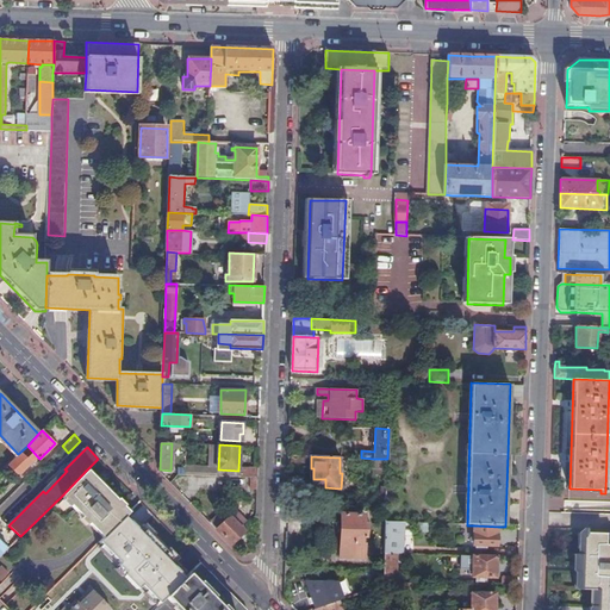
[(372,478),(386,478),(387,459),(373,459),(372,478)]
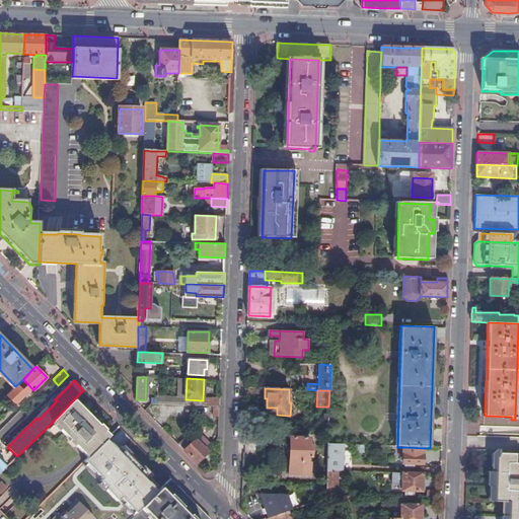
[(219,406),(219,398),(206,397),(206,405),(214,405),(219,406)]
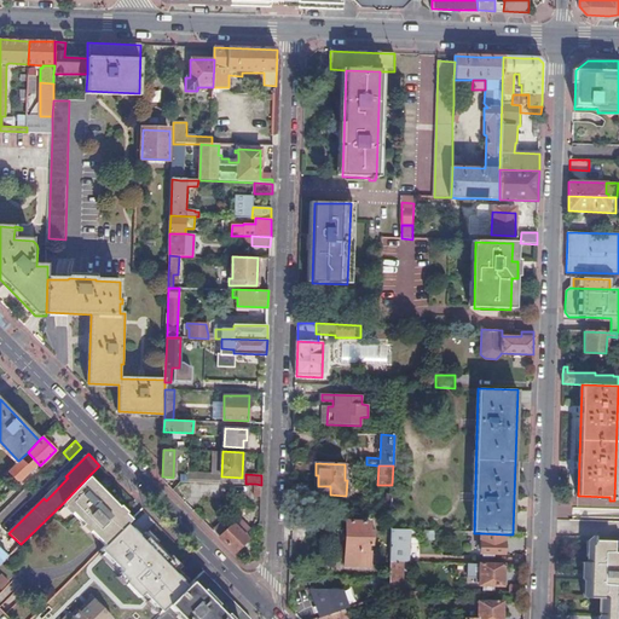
[(63,503),(104,545),(129,520),(88,476),(63,503)]
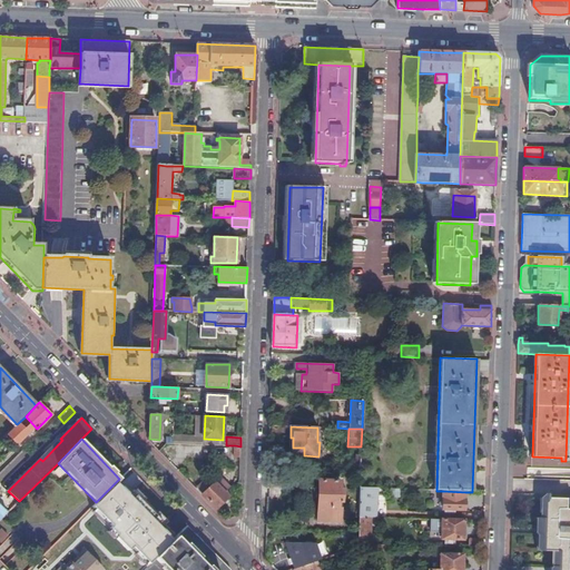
[(0,478),(9,469),(7,465),(0,471),(0,478)]
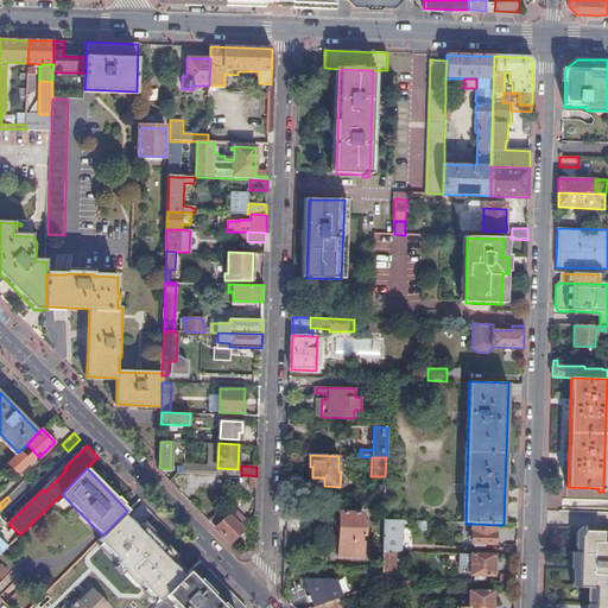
[(363,513),(340,512),(339,555),(362,556),(363,543),(362,543),(362,534),(366,534),(366,523),(363,521),(363,513)]
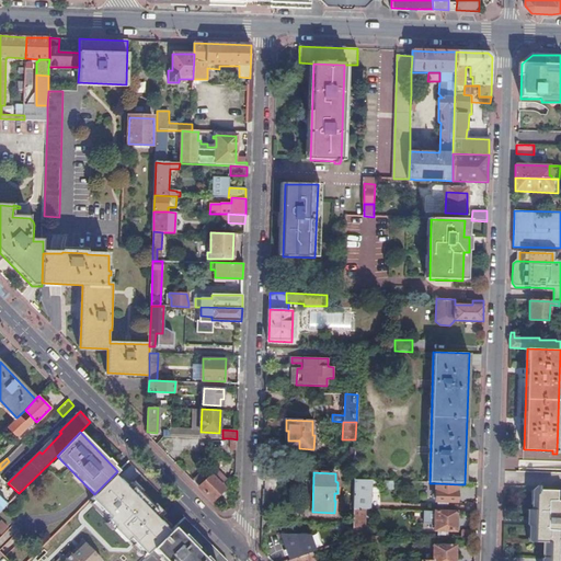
[(195,482),(213,501),(225,489),(219,483),(220,482),(217,479),(216,480),(212,474),(204,482),(199,478),(195,482)]
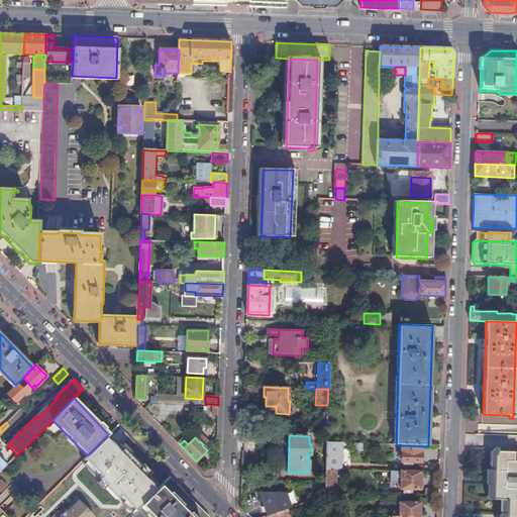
[(336,469),(337,442),(327,442),(326,469),(334,469),(336,469)]
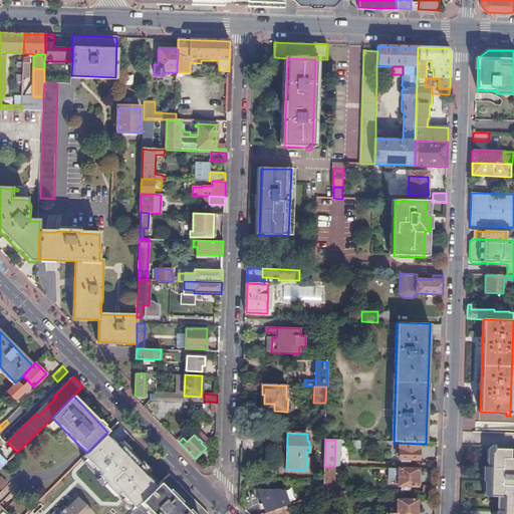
[(129,513),(151,491),(99,441),(77,464),(129,513)]
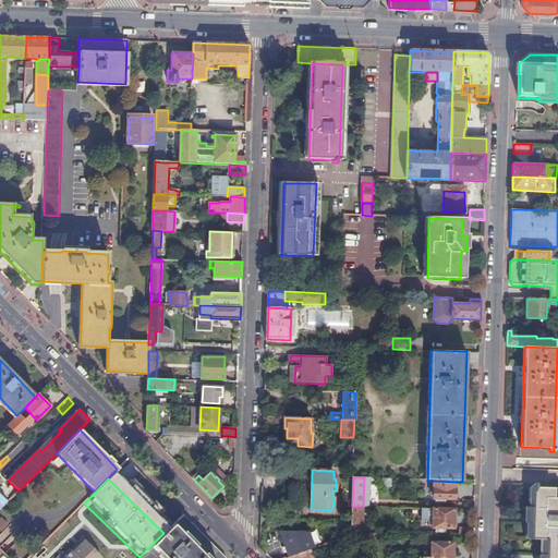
[(15,494),(19,490),(8,481),(4,483),(15,494)]
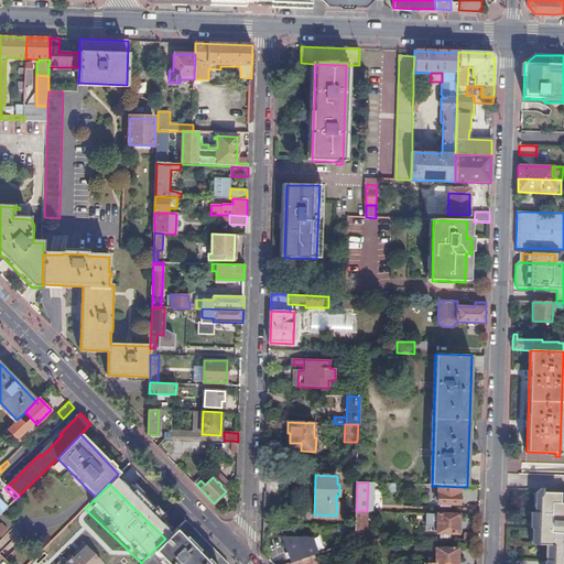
[(459,505),(461,487),(438,486),(438,505),(459,505)]
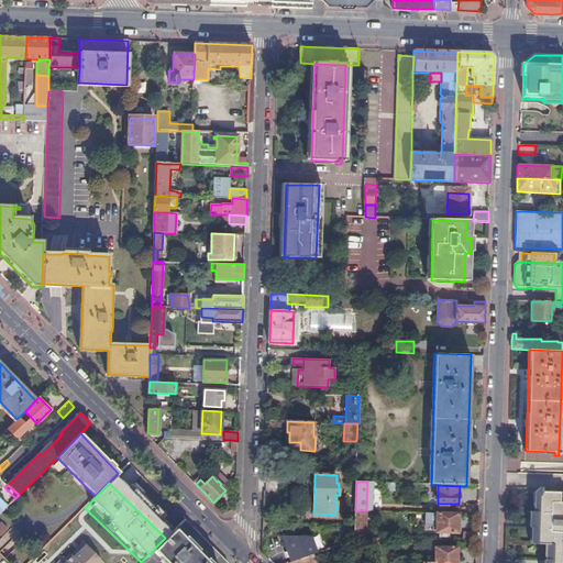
[(562,562),(562,503),(562,504),(560,504),(560,493),(538,493),(537,504),(533,504),(532,530),(534,530),(533,545),(550,545),(549,560),(547,560),(547,562),(562,562)]
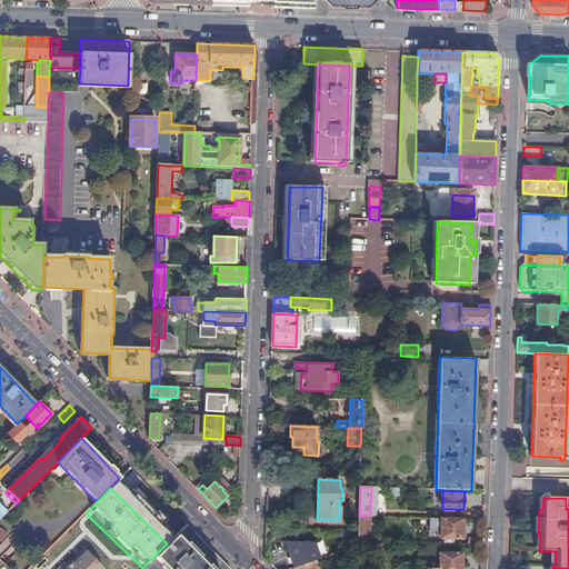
[(358,543),(367,543),(368,516),(359,516),(358,543)]
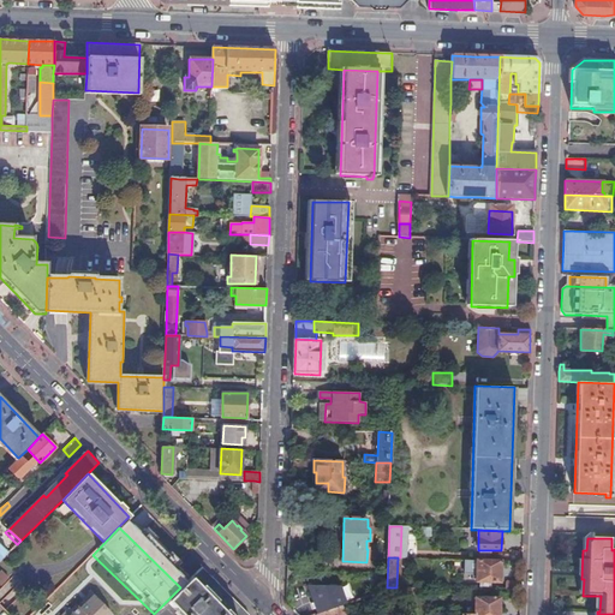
[(500,583),(501,561),(477,561),(477,581),(500,583)]
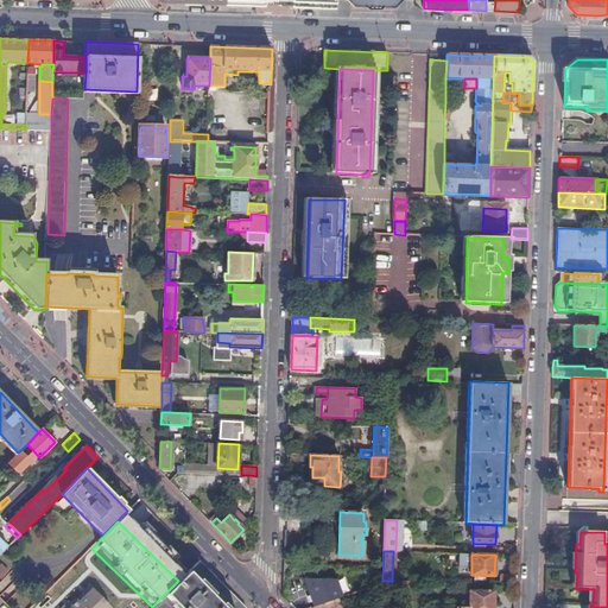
[(200,561),(165,595),(178,607),(245,607),(246,607),(223,586),(200,561)]
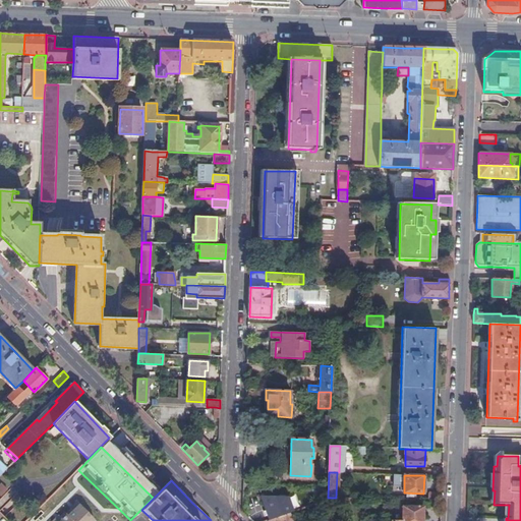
[(442,501),(443,493),(428,493),(428,501),(442,501)]
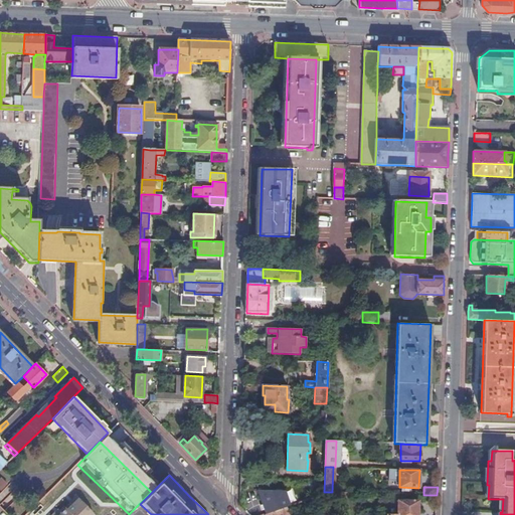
[(0,514),(16,500),(4,489),(0,493),(0,514)]
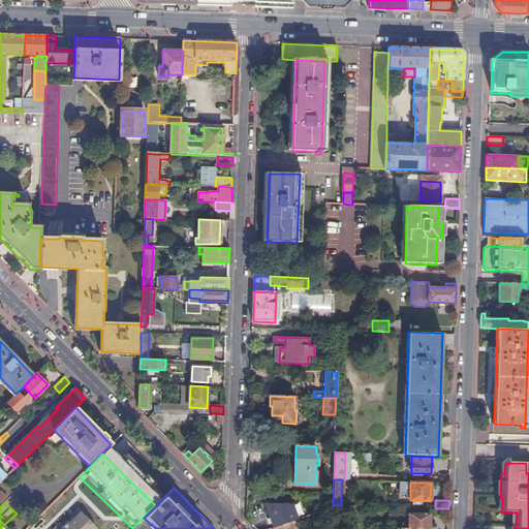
[(271,528),(272,528),(288,523),(285,514),(268,520),(265,510),(254,515),(267,528),(271,528)]
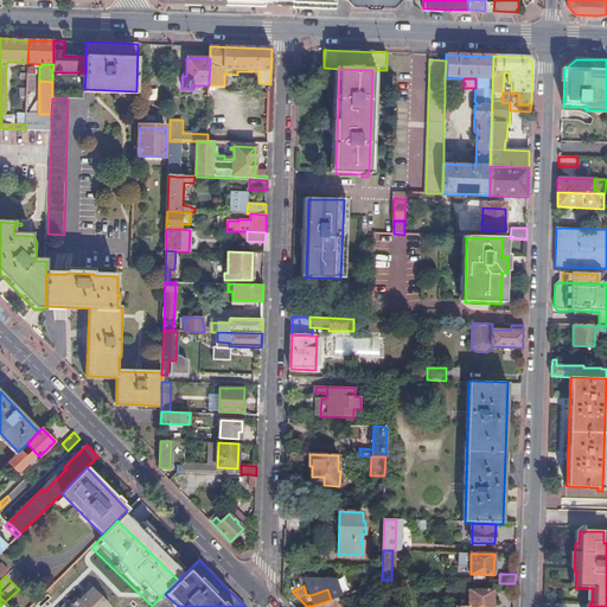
[(89,587),(76,600),(83,606),(104,606),(107,606),(89,587)]
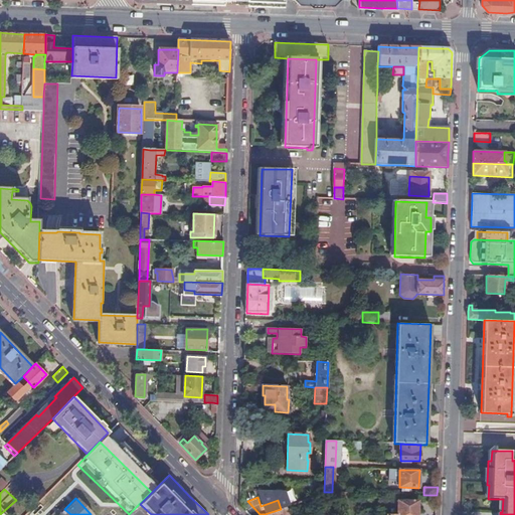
[(417,514),(418,501),(398,500),(397,514),(417,514)]
